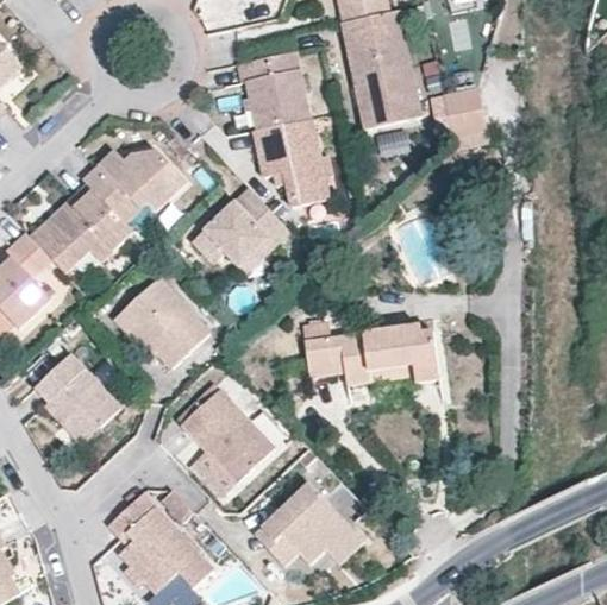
[(337,0),(342,21),(364,17),(389,11),(386,0),(337,0)]
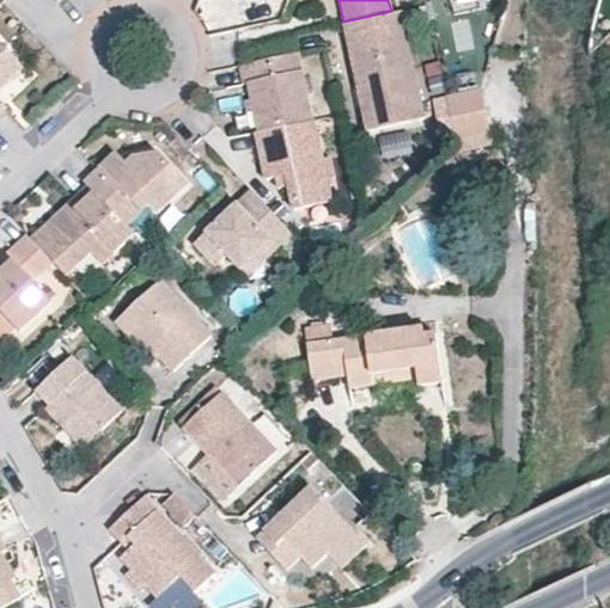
[(425,116),(402,8),(391,11),(366,17),(343,22),(342,22),(365,129),(425,116)]
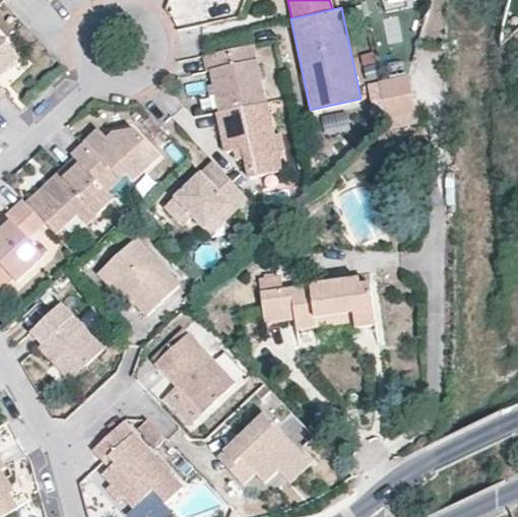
[(0,63),(14,50),(0,34),(0,85),(2,84),(0,82),(0,63)]
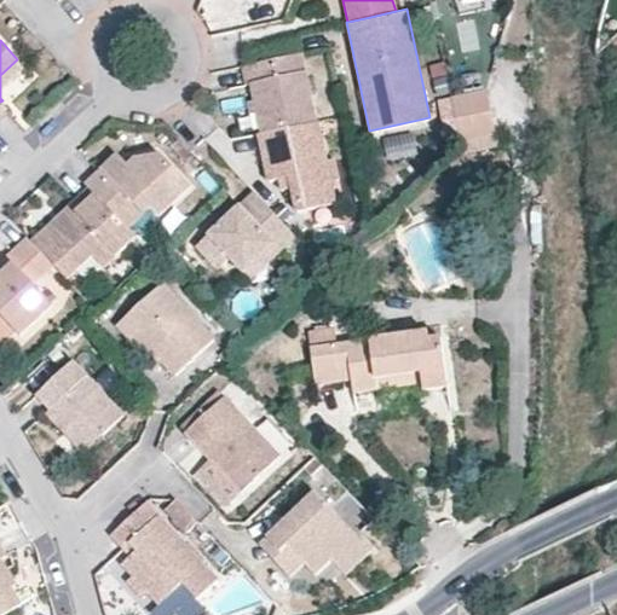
[(316,117),(301,51),(241,63),(244,83),(249,82),(259,131),(316,117)]
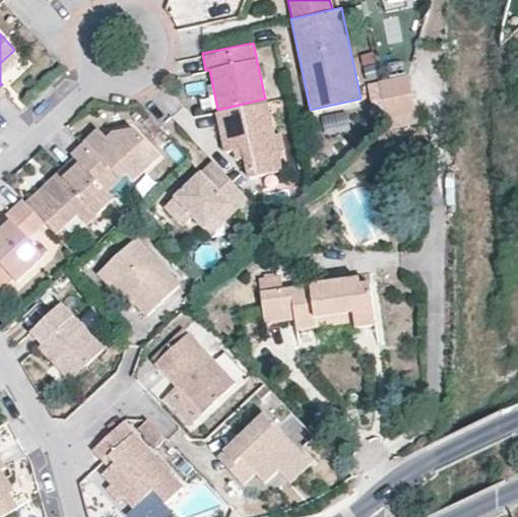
[(416,119),(406,73),(376,79),(387,126),(416,119)]
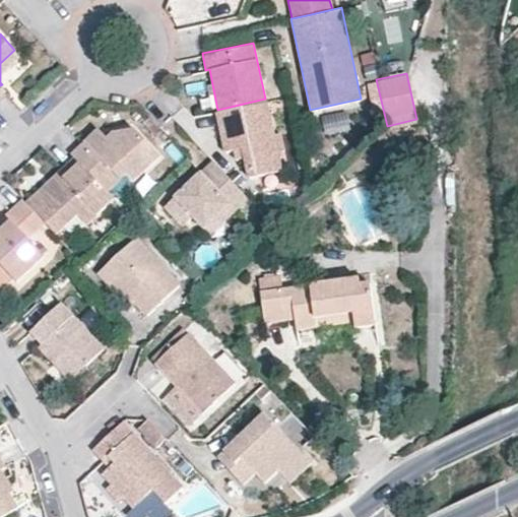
[(63,90),(75,79),(71,74),(58,85),(63,90)]
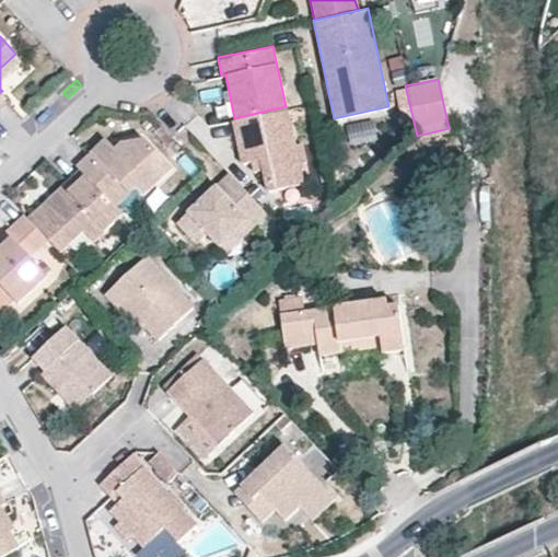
[(294,142),(287,106),(286,106),(234,118),(232,118),(242,162),(251,160),(259,159),(266,189),(303,182),(299,162),(294,142)]
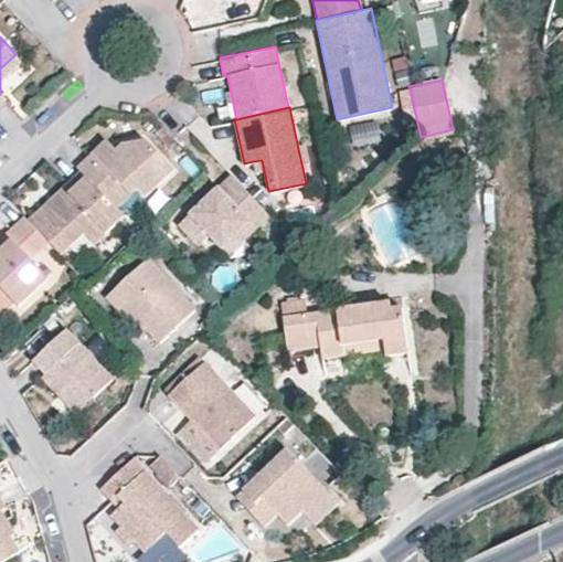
[(374,117),(348,120),(349,140),(376,137),(374,117)]
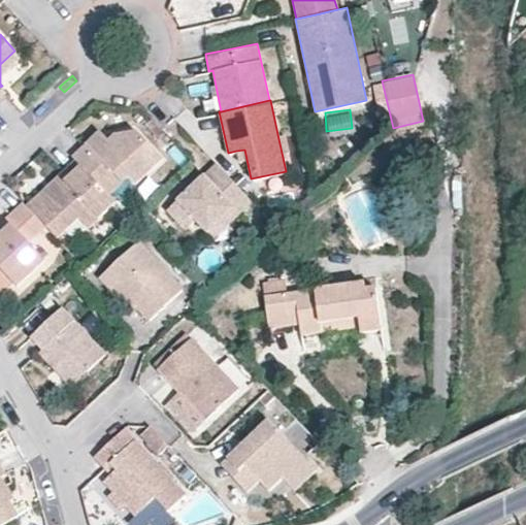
[(134,183),(162,157),(136,130),(114,132),(108,138),(99,129),(71,155),(74,159),(93,178),(107,194),(127,175),(134,183)]
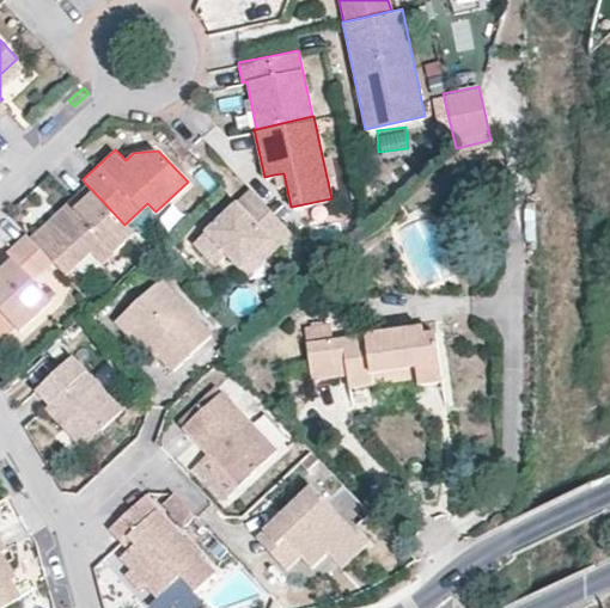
[(334,174),(329,154),(322,155),(327,177),(334,174)]
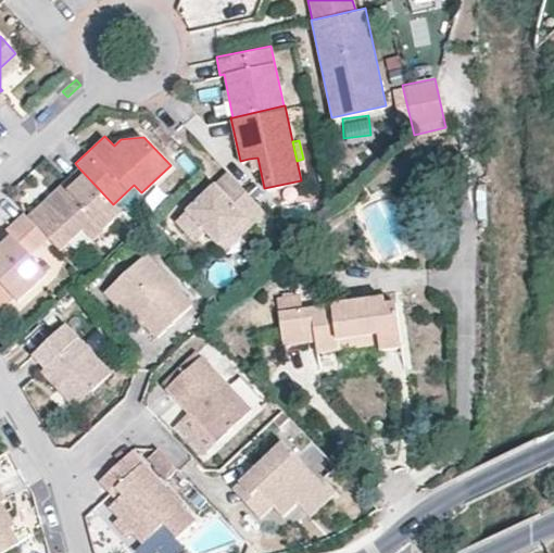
[(259,168),(256,158),(249,159),(251,170),(259,168)]
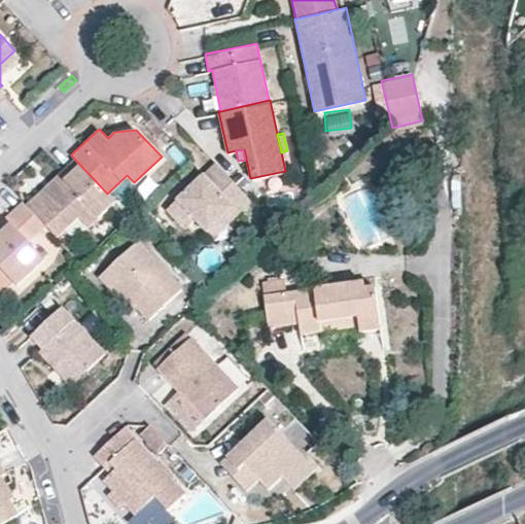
[(93,178),(74,159),(58,174),(64,180),(38,204),(62,230),(77,216),(86,225),(113,201),(107,194),(93,178)]
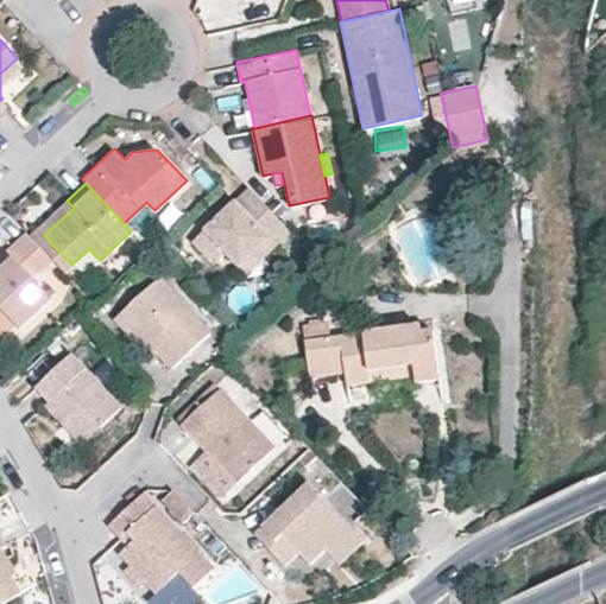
[(276,243),(290,229),(250,185),(190,241),(212,262),(223,252),(238,267),(270,236),(276,243)]
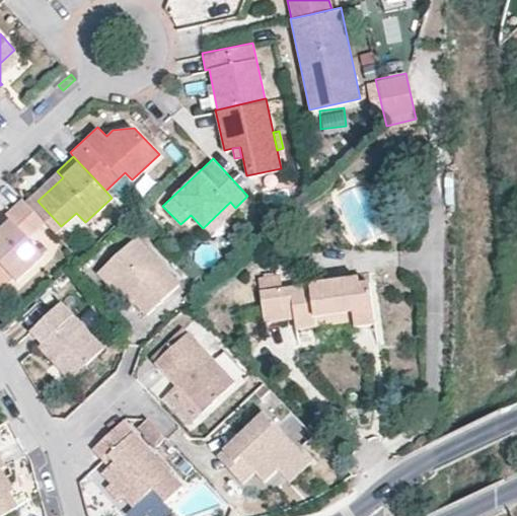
[(38,201),(63,177),(57,171),(25,201),(27,204),(44,221),(55,232),(61,226),(38,201)]
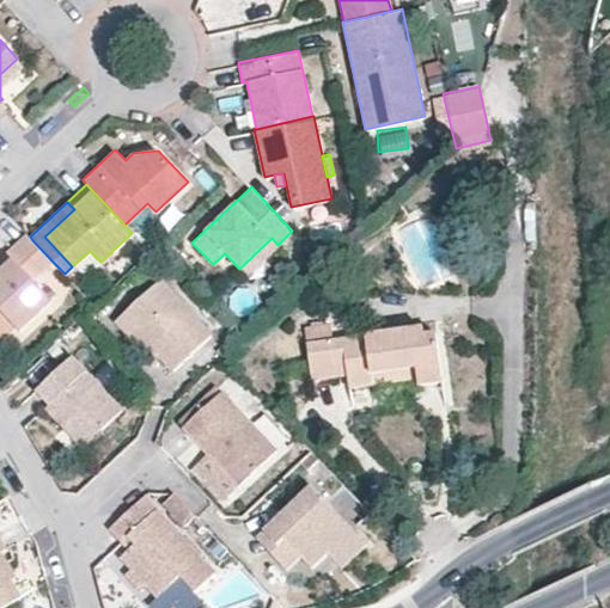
[(52,299),(32,278),(52,260),(32,240),(30,237),(25,232),(6,251),(11,257),(0,266),(0,309),(14,326),(18,330),(52,299)]
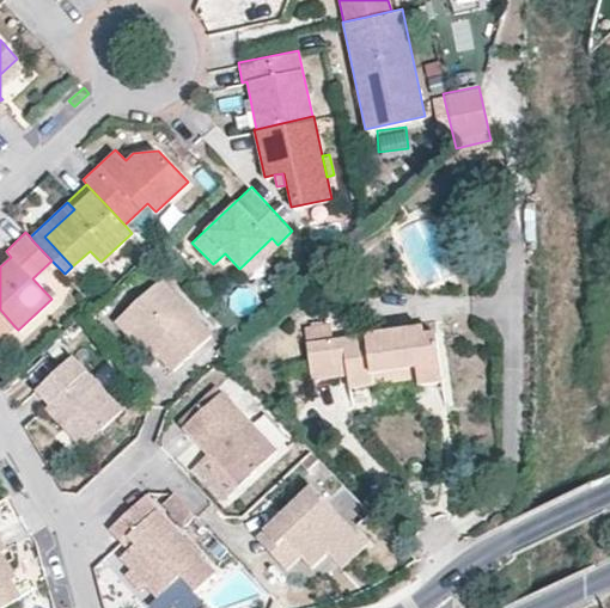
[(245,275),(278,245),(272,238),(239,269),(245,275)]
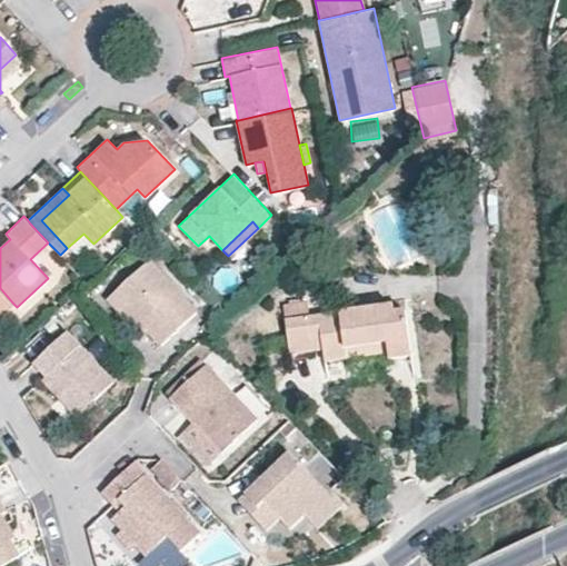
[(0,248),(10,239),(6,234),(0,238),(0,248)]
